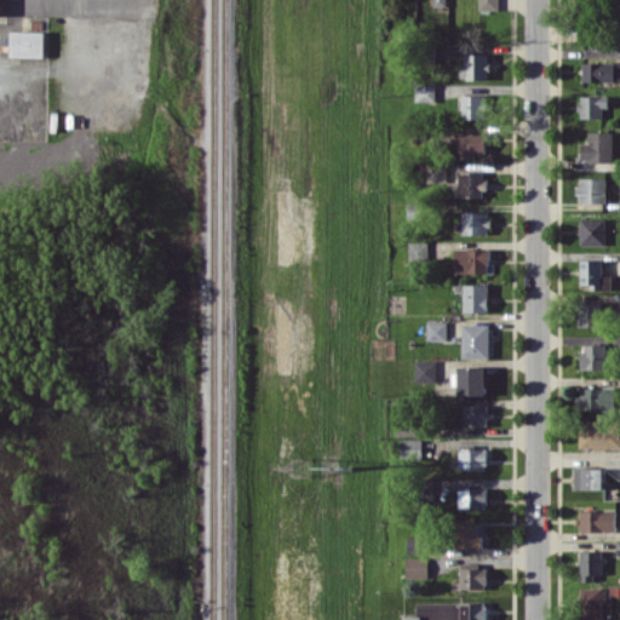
[(477,0),(478,10),(499,10),(499,0),(477,0)]
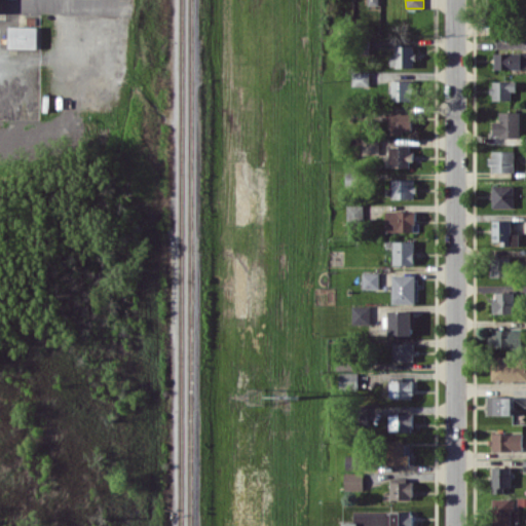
[(38,26),(9,26),(9,47),(38,48),(38,26)]
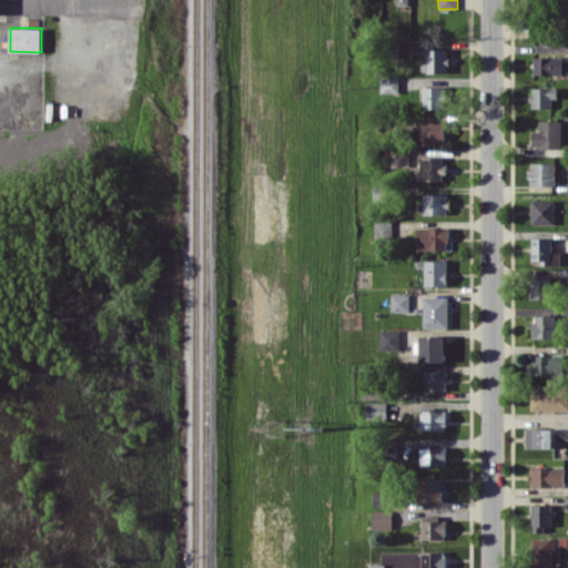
[(422,72),(447,72),(448,49),(427,49),(427,61),(422,60),(422,72)]
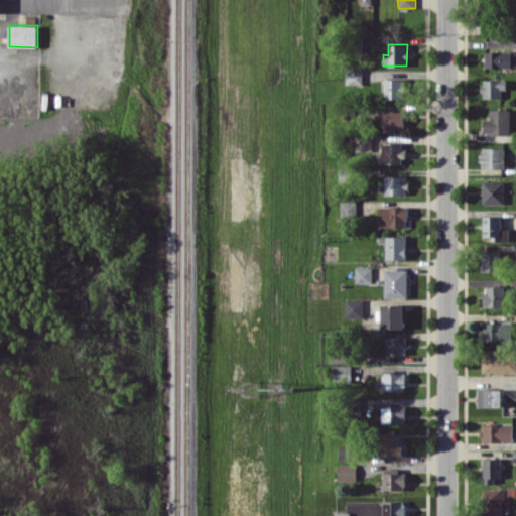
[(485,67),(515,68),(515,51),(486,51),(485,67)]
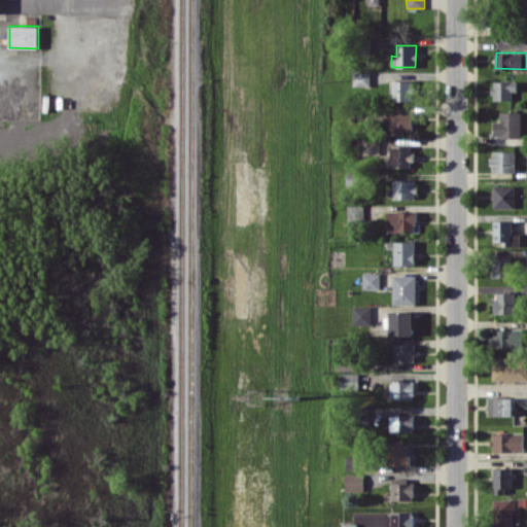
[(370,86),(370,72),(353,71),(353,85),(370,86)]
